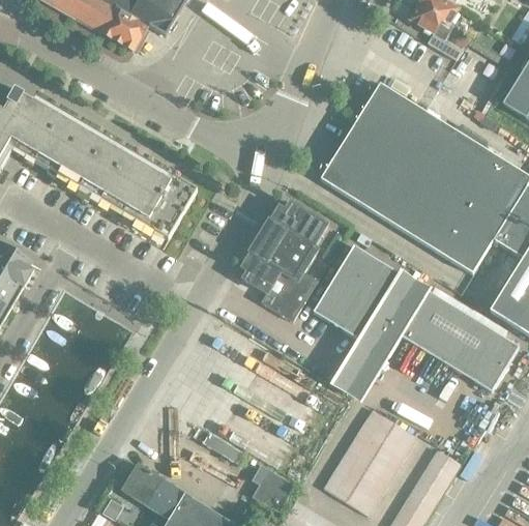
[(45,0),(131,50),(147,24),(105,0),(45,0)]
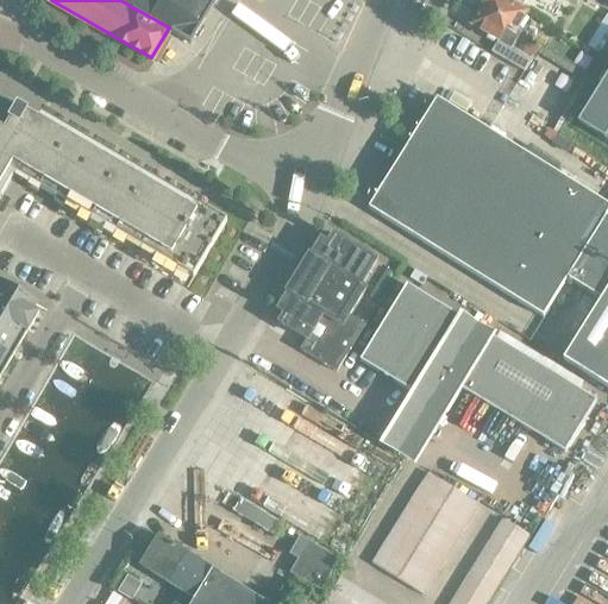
[(120,0),(169,27),(188,38),(212,0),(120,0)]
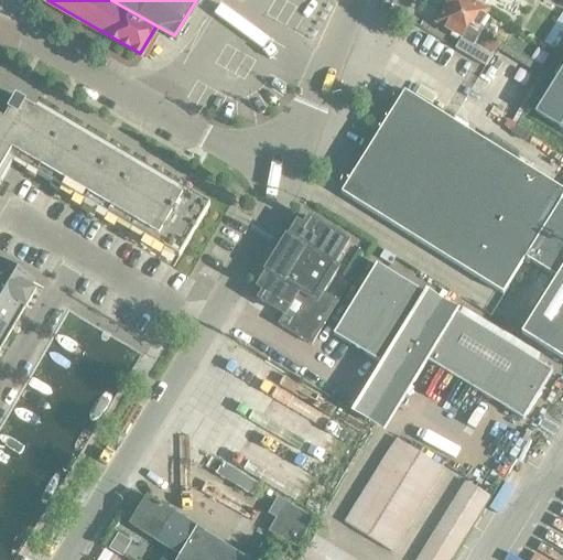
[(435,20),(461,34),(454,45),(485,63),(488,57),(490,52),(472,40),(479,25),(476,24),(486,8),(482,4),(474,0),(444,0),(445,3),(435,20)]
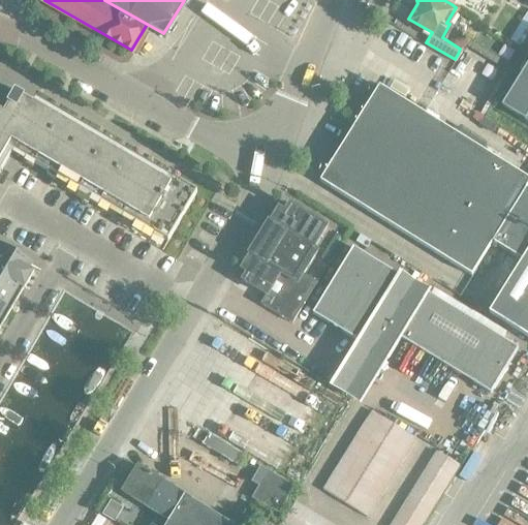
[(527,62),(503,102),(527,118),(527,62)]
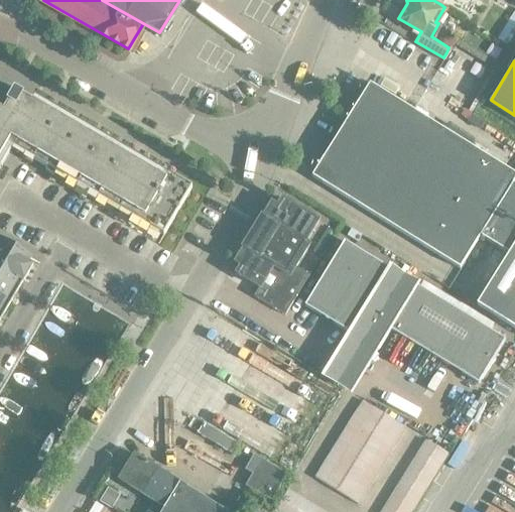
[(514,170),(369,81),(310,173),(459,265),(514,174),(514,170)]
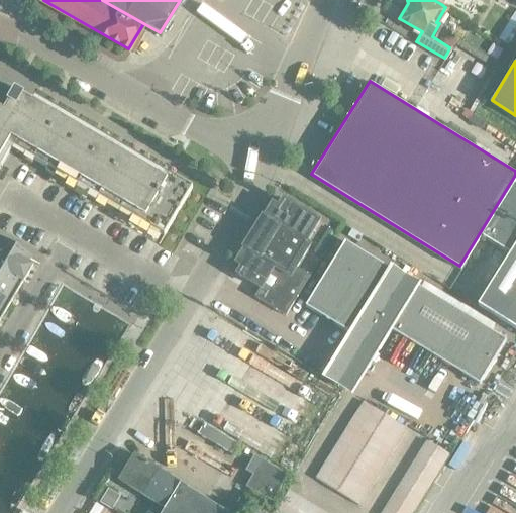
[(0,164),(12,144),(18,148),(163,232),(191,184),(175,175),(172,180),(31,97),(31,98),(21,93),(22,93),(14,88),(9,96),(0,91),(0,164)]
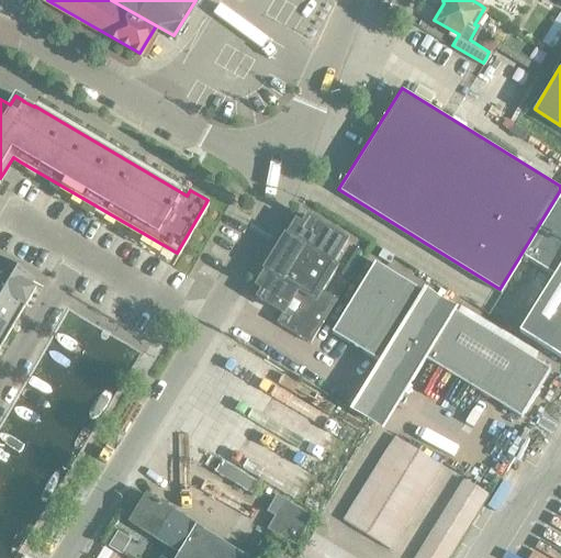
[(553,274),(518,330),(560,356),(560,191),(522,254),(553,274)]
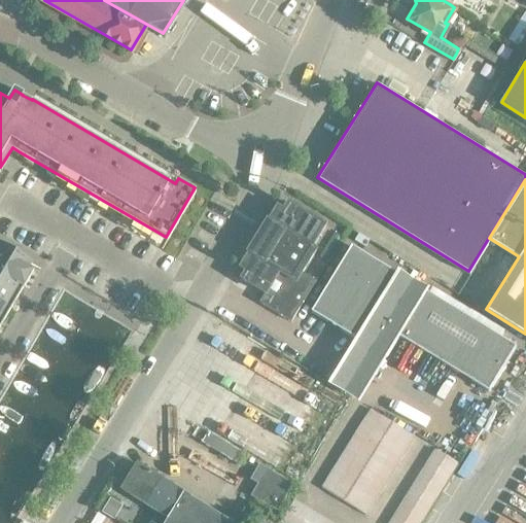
[(267,216),(264,220),(313,250),(315,247),(311,244),(324,222),(287,199),(282,207),(277,204),(268,217),(267,216)]
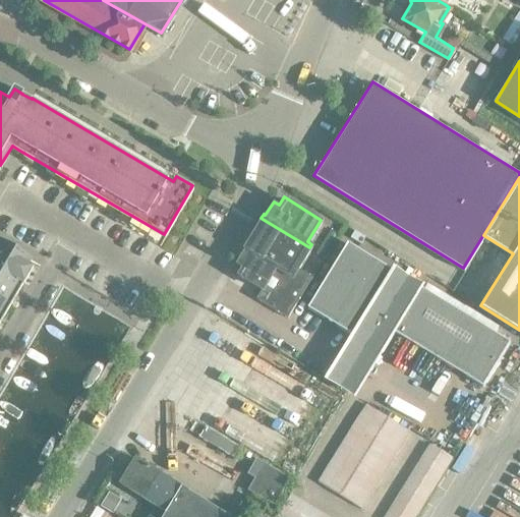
[(261,218),(245,243),(307,281),(311,275),(297,267),(309,247),(261,218)]
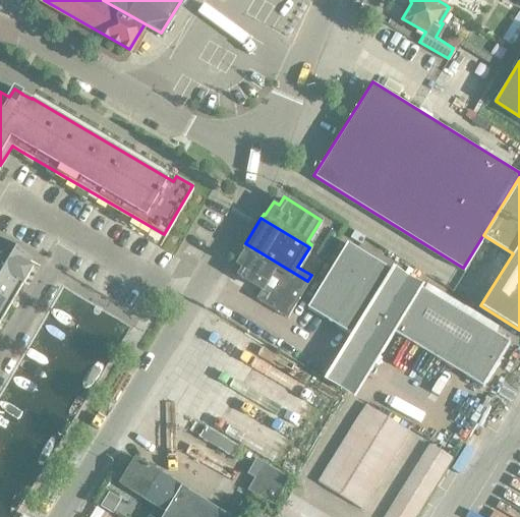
[(31,255),(0,237),(0,267),(22,280),(22,281),(29,270),(23,267),(31,255)]
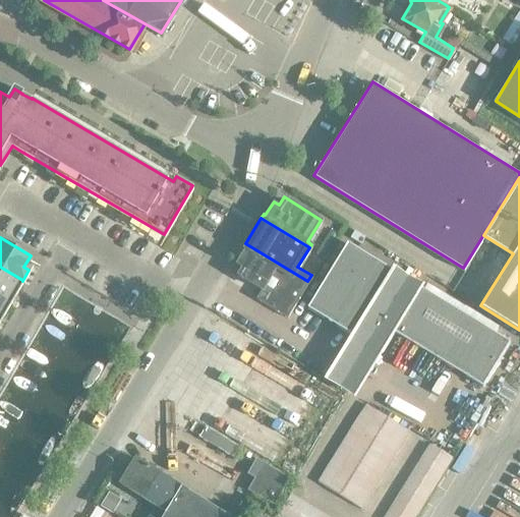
[(509,340),(346,240),(306,305),(351,333),(351,332),(381,350),(393,330),(481,384),(509,340)]
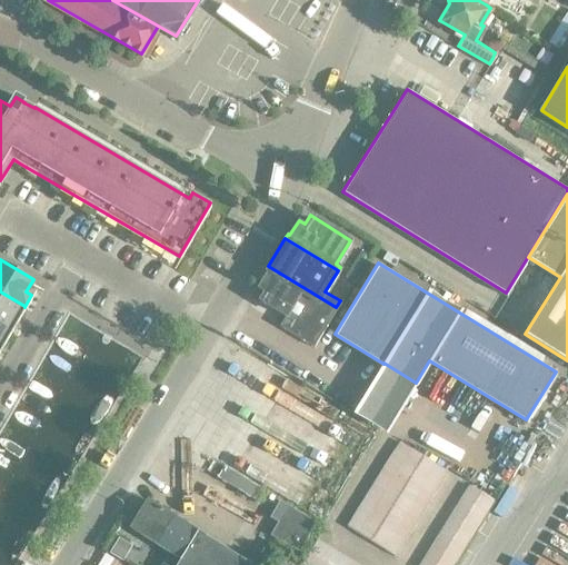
[(265,290),(259,298),(285,314),(279,324),(312,345),(336,307),(268,266),(266,269),(268,270),(258,286),(265,290)]
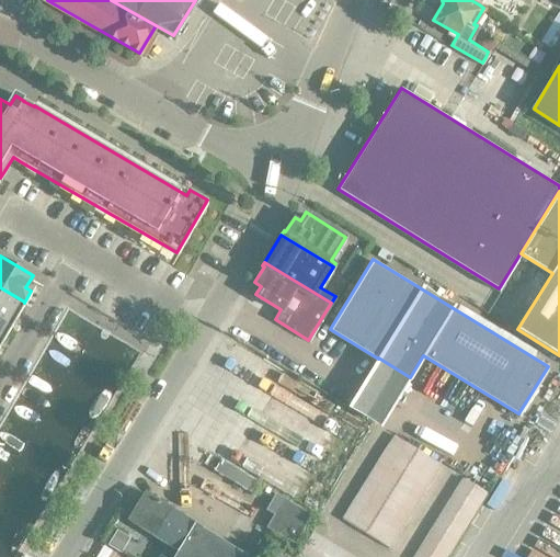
[(0,317),(11,324),(24,302),(0,287),(0,317)]
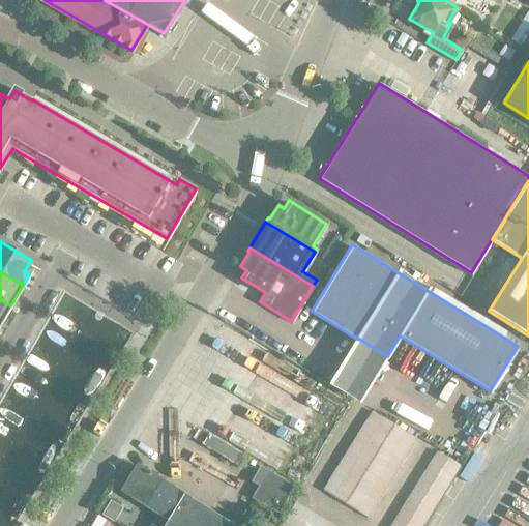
[(0,322),(10,305),(0,299),(0,322)]
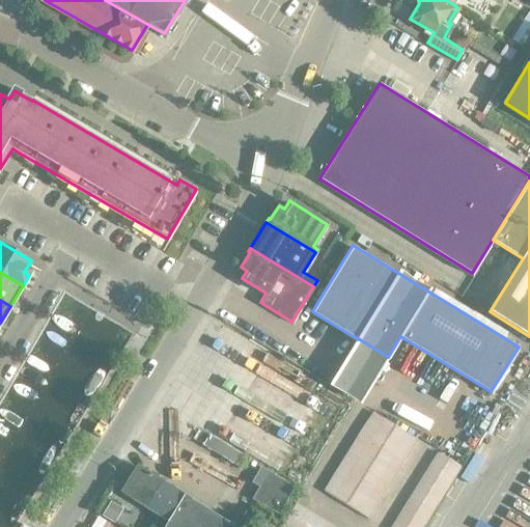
[(394,423),(371,409),(364,420),(387,435),(394,423)]
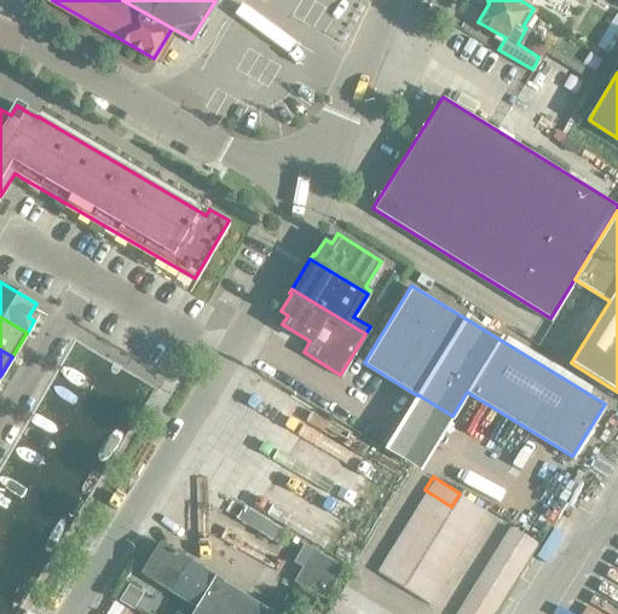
[(416,503),(443,519),(451,507),(425,490),(416,503)]
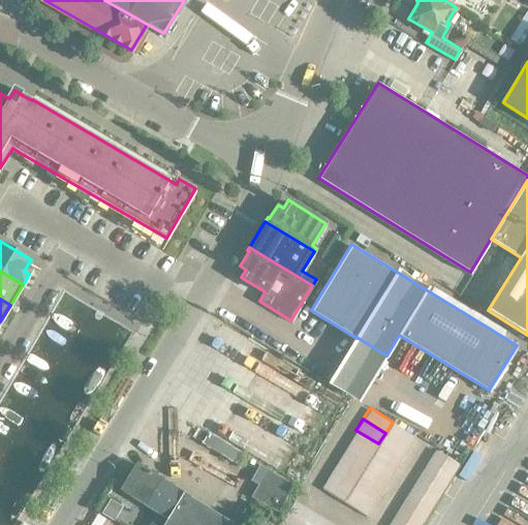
[(385,433),(407,446),(414,435),(393,422),(385,433)]
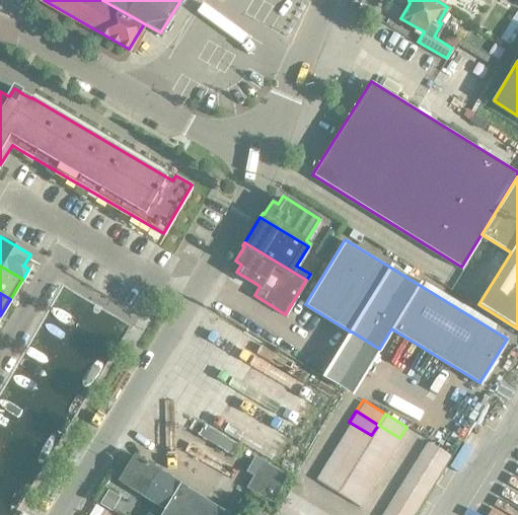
[(231,450),(237,440),(205,420),(199,430),(231,450)]
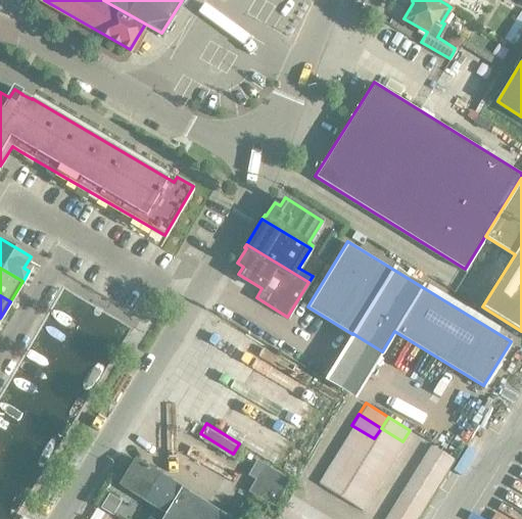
[(345,436),(367,451),(374,438),(351,425),(345,436)]
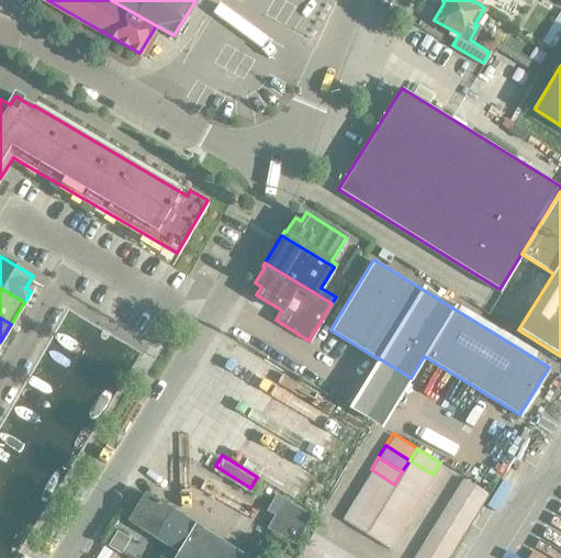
[(402,471),(425,487),(433,475),(410,460),(402,471)]
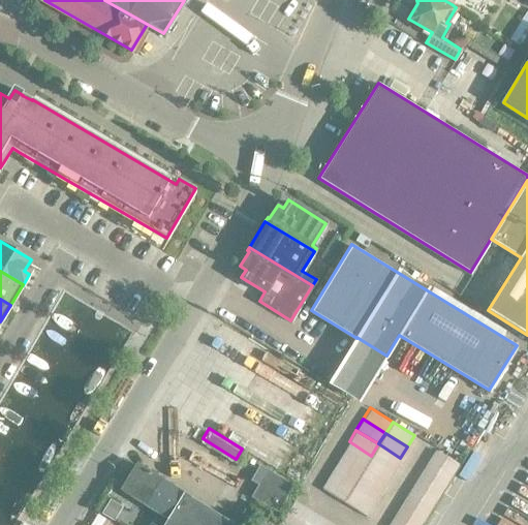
[(342,453),(364,467),(371,456),(349,441),(342,453)]
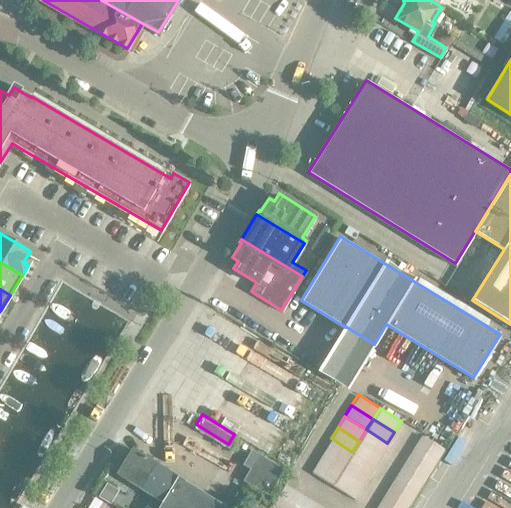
[(359,441),(381,454),(387,443),(366,429),(359,441)]
